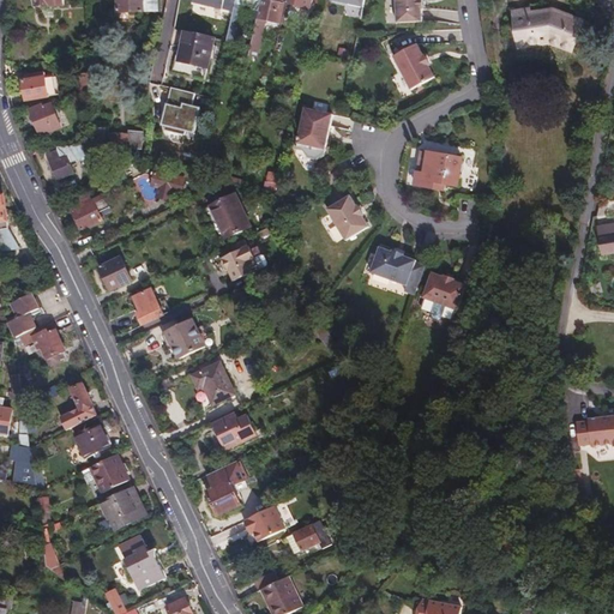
[(155,12),(154,0),(114,0),(115,12),(155,12)]
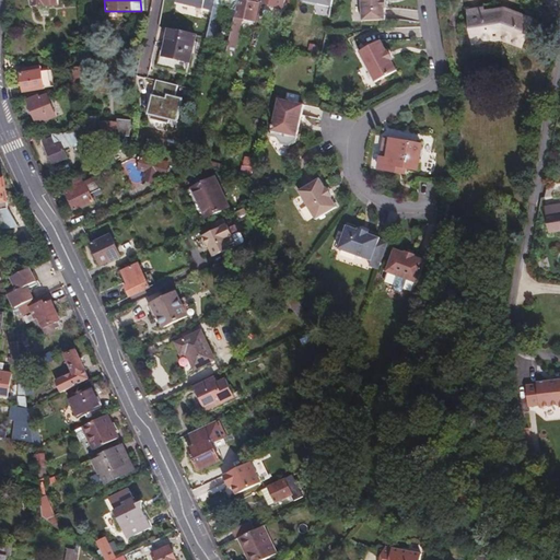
[(174,0),(173,7),(209,14),(211,0),(174,0)]
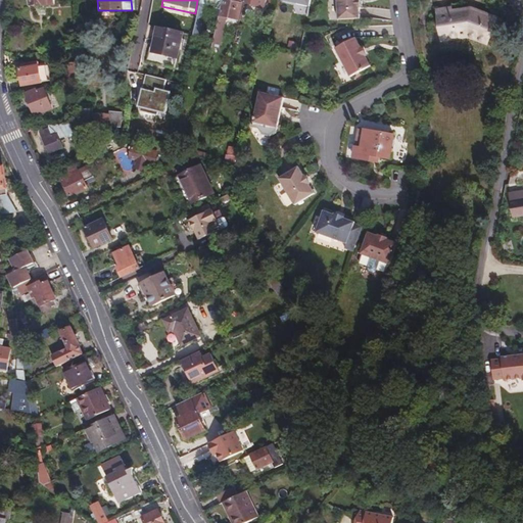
[(237,22),(241,5),(239,4),(239,0),(221,0),(219,12),(216,26),(210,49),(218,51),(225,19),(237,22)]
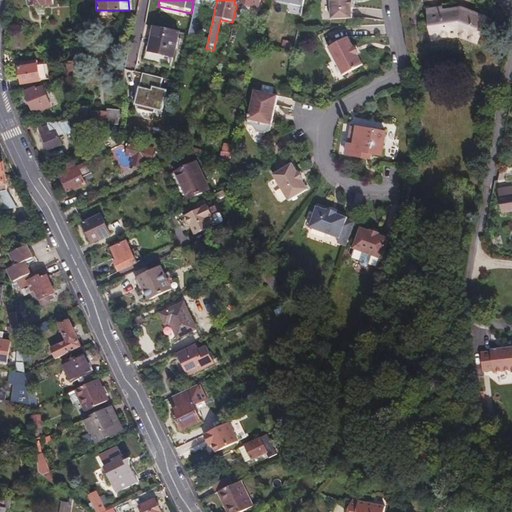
[(237,0),(237,4),(256,8),(258,0),(237,0)]
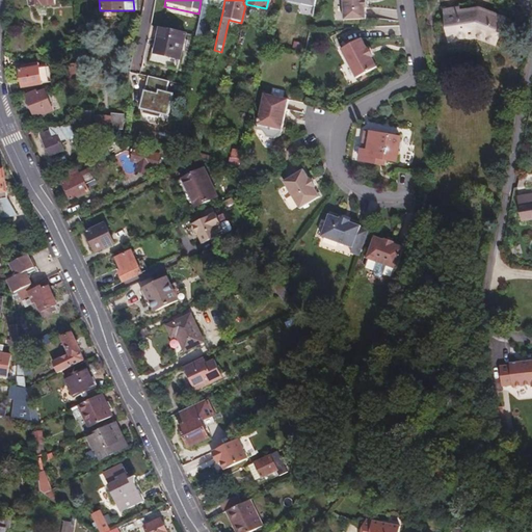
[(341,0),(343,21),(365,20),(364,9),(365,9),(364,0),(341,0)]
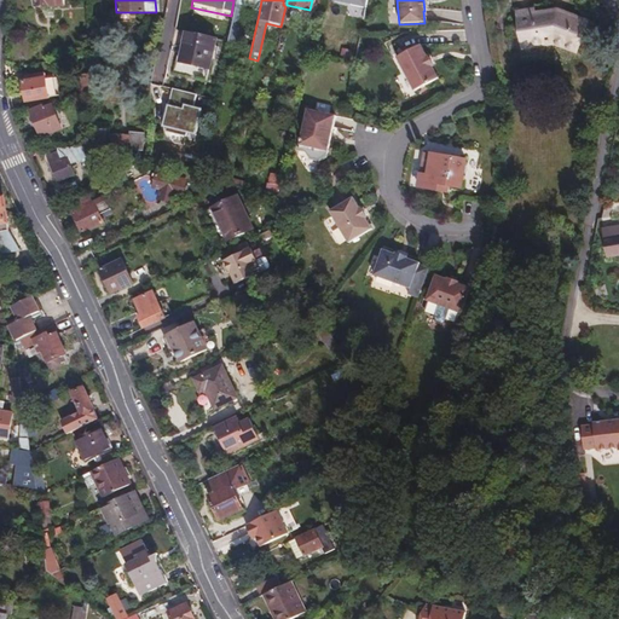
[(576,52),(585,21),(555,11),(532,15),(531,11),(515,13),(520,48),(551,44),(576,52)]
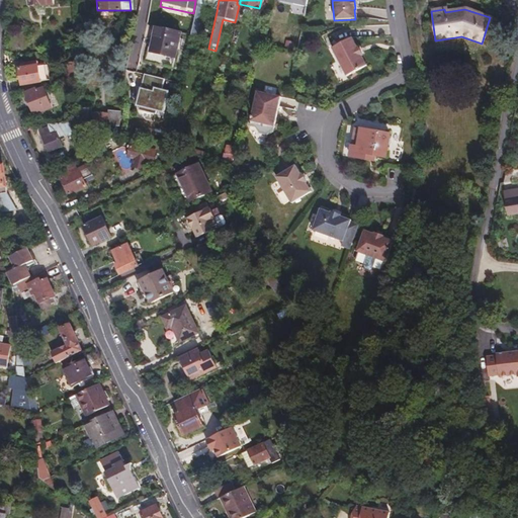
[(189,37),(187,42),(194,44),(201,11),(195,10),(189,37)]
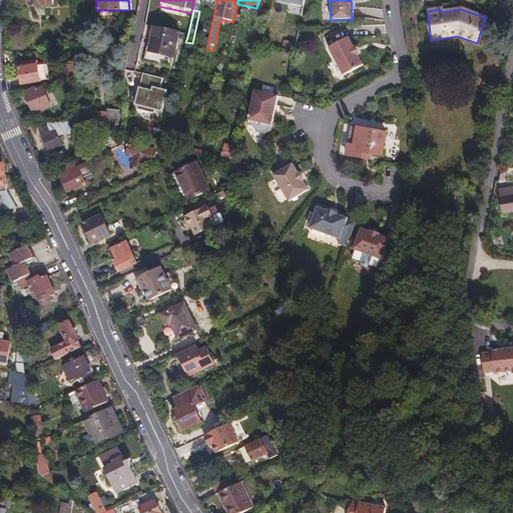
[(204,23),(211,25),(214,12),(207,11),(204,23)]
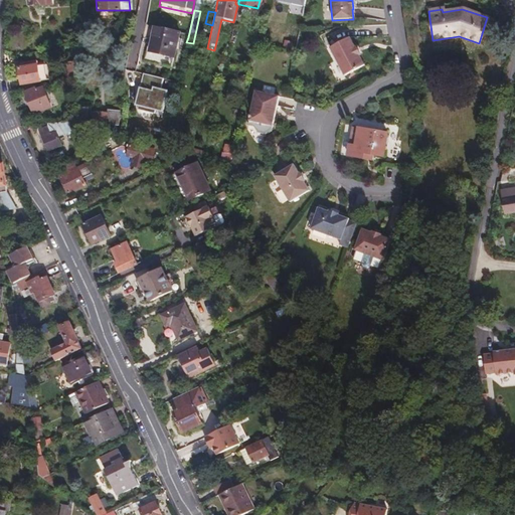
[(179,34),(154,29),(148,52),(173,58),(179,34)]
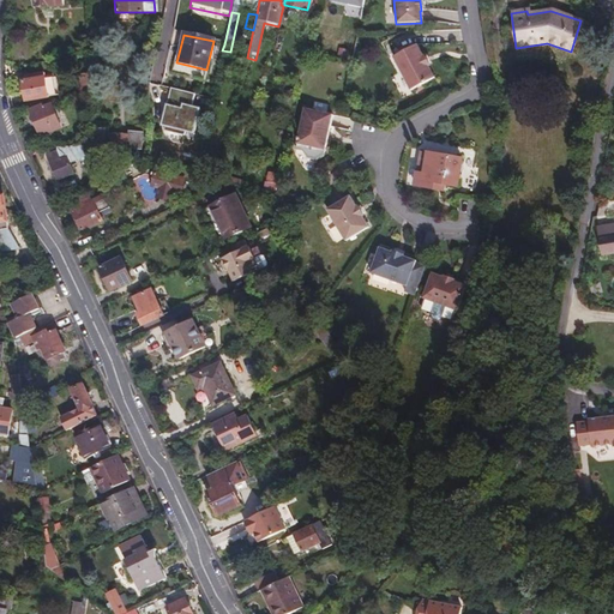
[(422,56),(416,44),(392,58),(410,90),(434,78),(428,67),(429,66),(423,55),(422,56)]
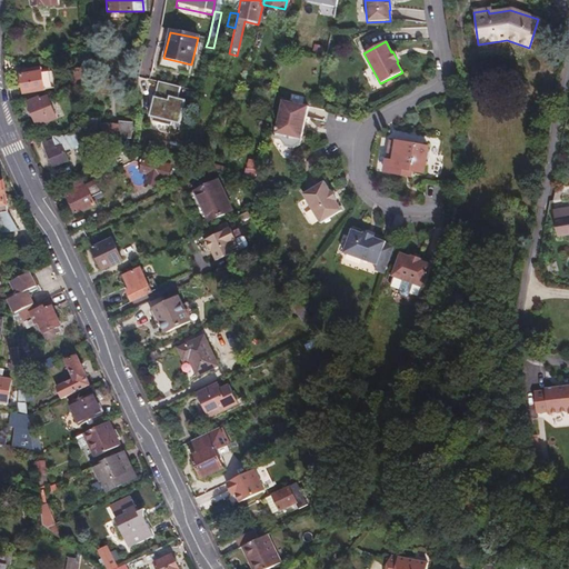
[(322,57),(323,50),(320,49),(321,47),(312,46),(310,55),(322,57)]
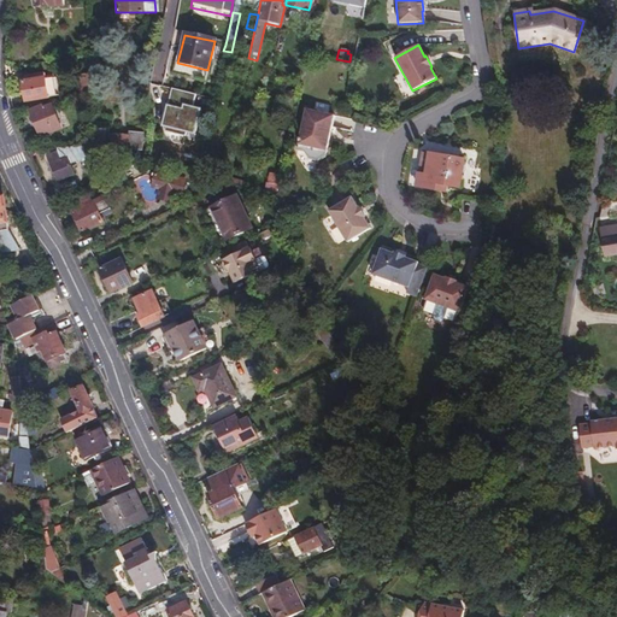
[(57,97),(53,80),(43,81),(42,76),(25,78),(25,82),(22,83),(24,103),(47,99),(46,98),(57,97)]
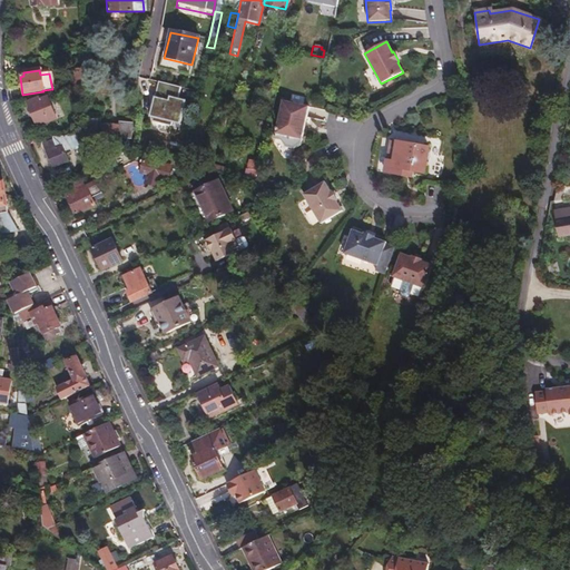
[(82,86),(82,70),(71,71),(71,88),(82,86)]
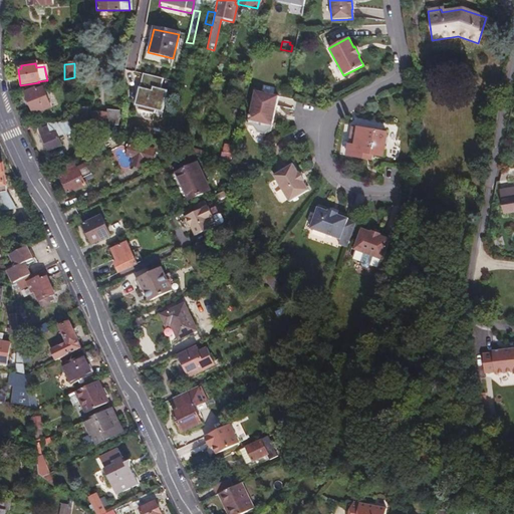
[(49,108),(42,89),(35,92),(34,89),(23,93),(31,114),(49,108)]
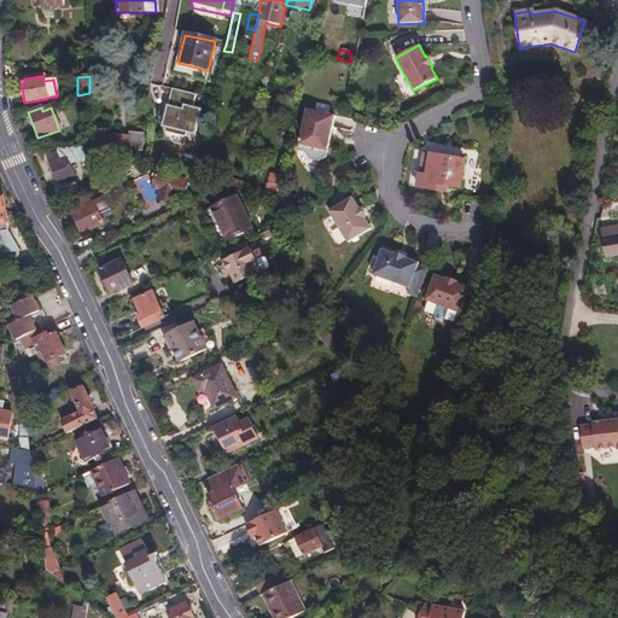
[(161,130),(193,140),(200,116),(182,111),(181,116),(167,111),(161,130)]
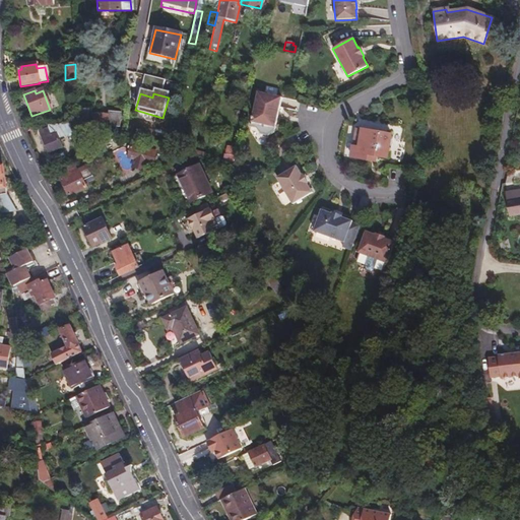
[(271,133),(279,99),(257,93),(248,128),(255,129),(257,135),(265,137),(271,133)]
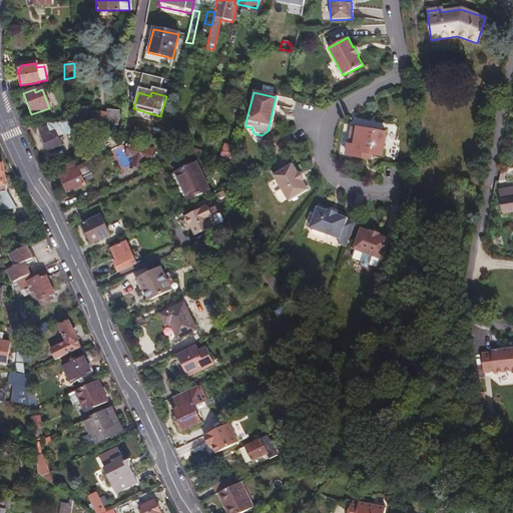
[(117,126),(118,111),(106,111),(105,117),(89,117),(89,128),(95,128),(95,132),(106,135),(106,125),(117,126)]
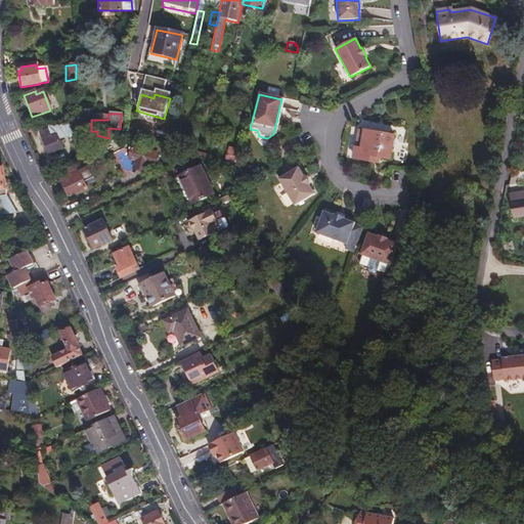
[(71,127),(34,128),(47,155),(61,147),(59,144),(75,137),(71,127)]
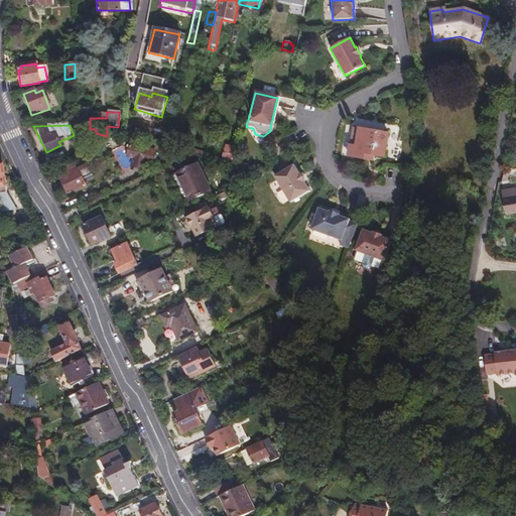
[(371,151),(370,156),(382,158),(386,135),(353,129),(348,156),(361,159),(362,149),(371,151)]
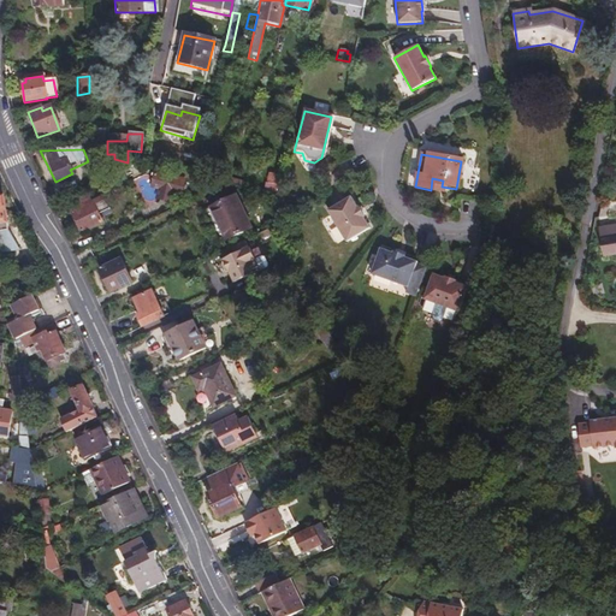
[(219,182),(221,169),(213,166),(211,179),(219,182)]
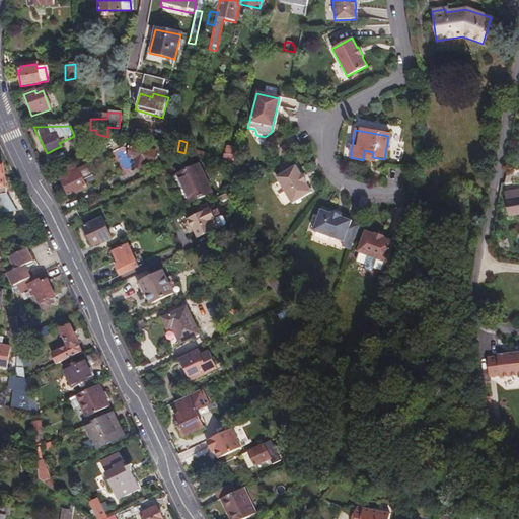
[(232,156),(234,148),(225,146),(223,154),(232,156)]
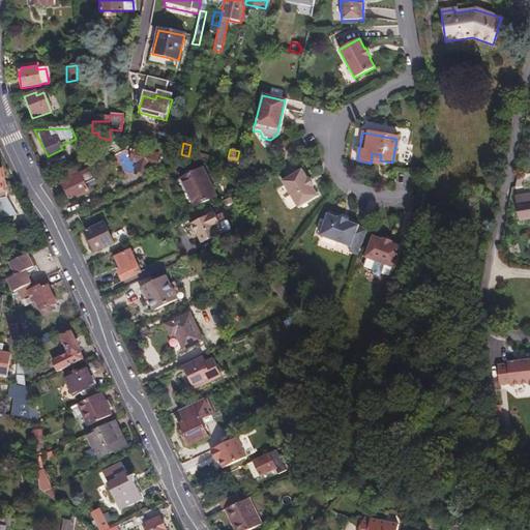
[(157,158),(133,150),(128,163),(135,165),(133,172),(145,176),(147,169),(153,170),(157,158)]
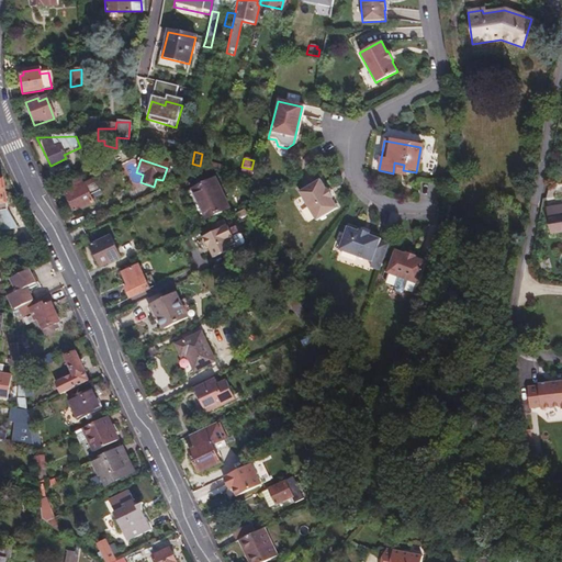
[(403,175),(403,170),(404,165),(394,163),(393,173),(403,175)]
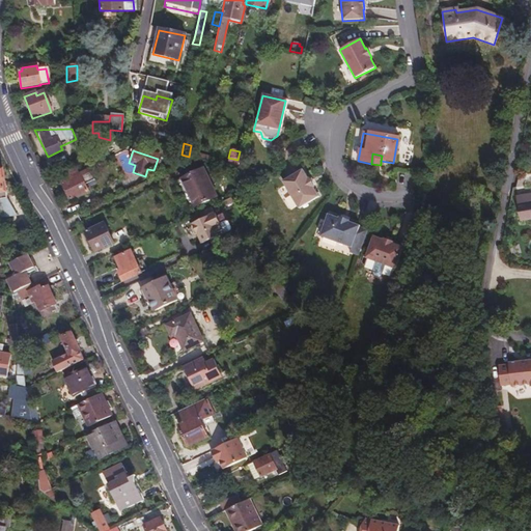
[(479,178),(481,168),(470,166),(468,175),(479,178)]
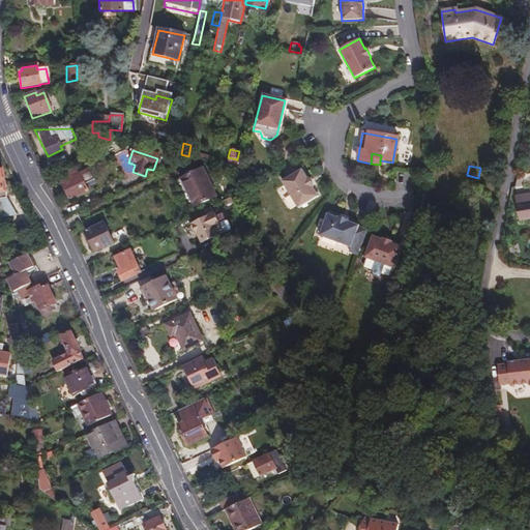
[(8,198),(2,168),(0,168),(0,208),(11,206),(10,198),(8,198)]
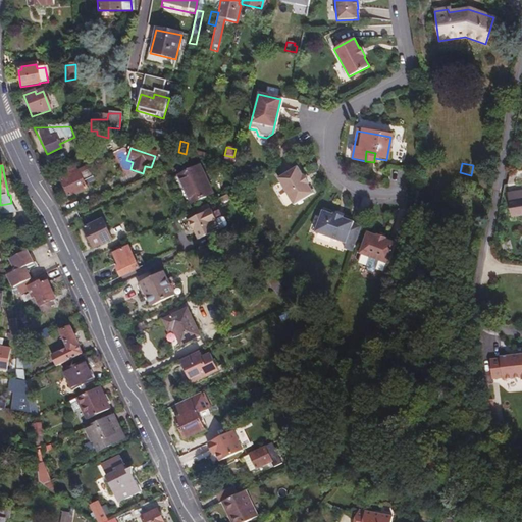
[(213,194),(201,167),(180,176),(181,177),(173,180),(186,207),(213,194)]
